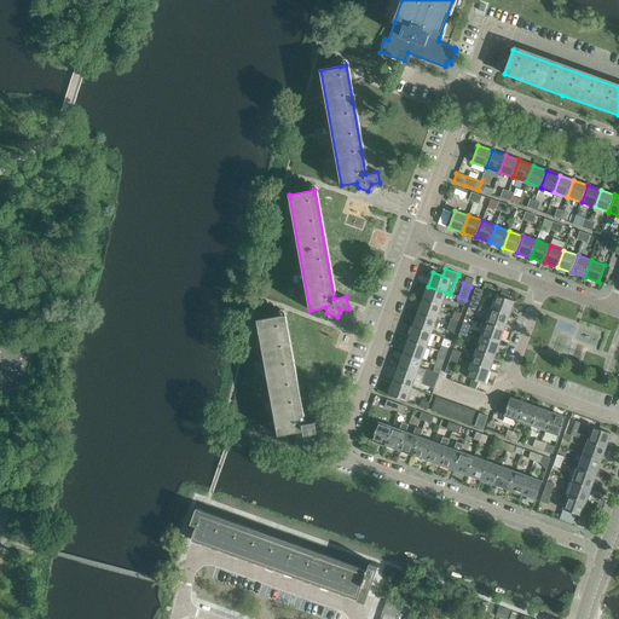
[(428,287),(423,300),(441,306),(446,293),(428,287)]
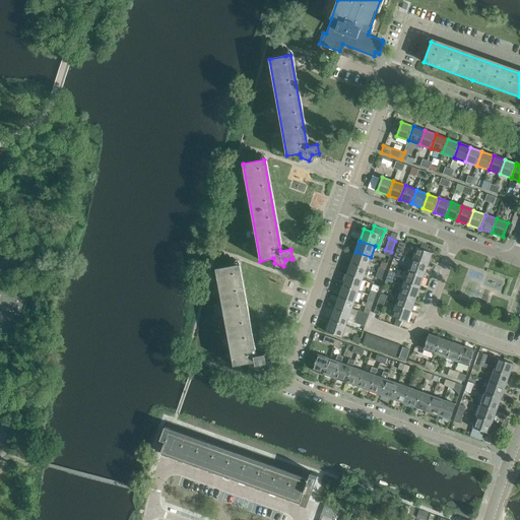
[(399,242),(395,253),(401,255),(405,244),(399,242)]
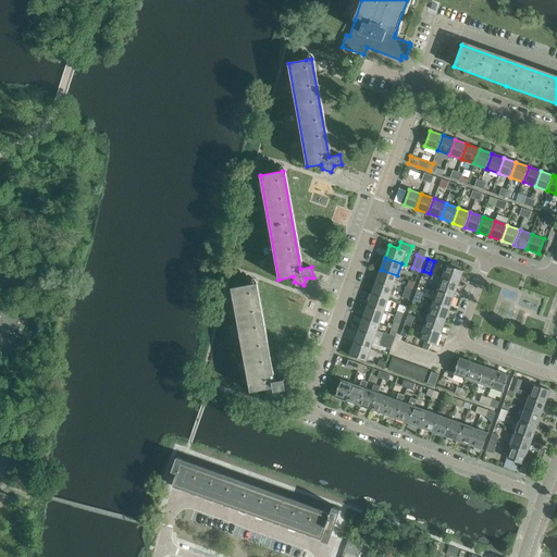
[(436,275),(442,277),(458,284),(462,271),(446,265),(444,272),(438,270),(436,275)]
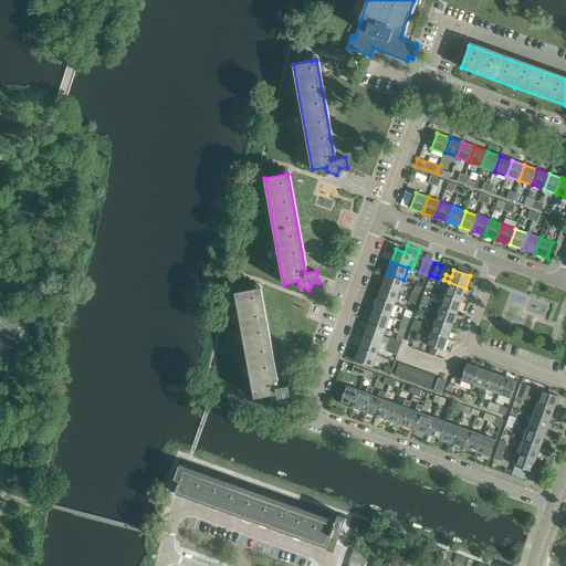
[(387,274),(381,286),(399,292),(404,280),(387,274)]
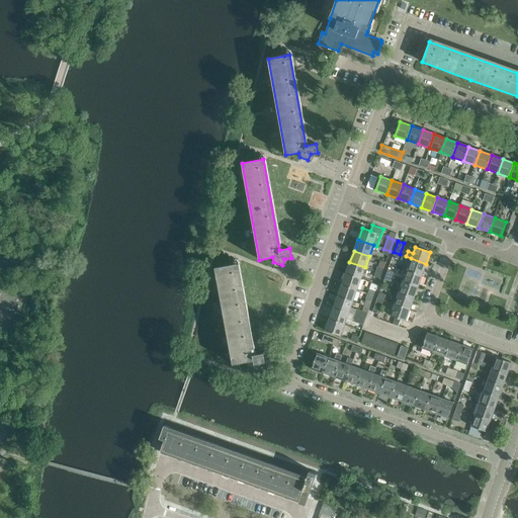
[(411,258),(407,269),(422,275),(426,264),(411,258)]
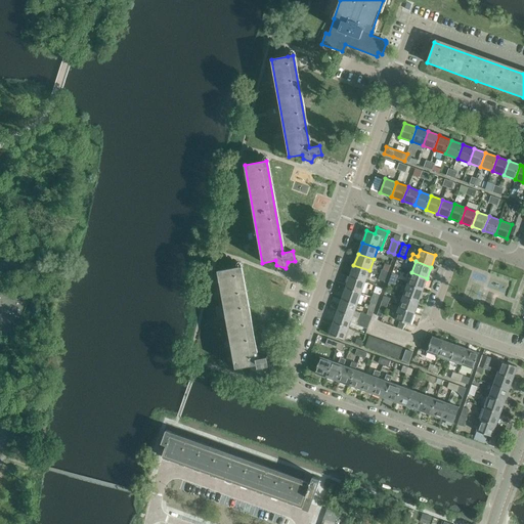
[(353,265),(349,276),(365,282),(369,270),(353,265)]
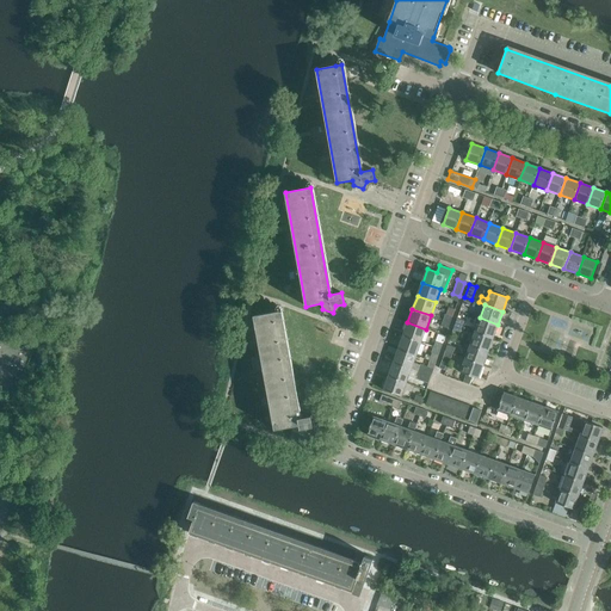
[(275,430),(290,427),(291,432),(302,436),(304,429),(313,427),(310,417),(298,419),(279,312),(254,316),(275,430)]
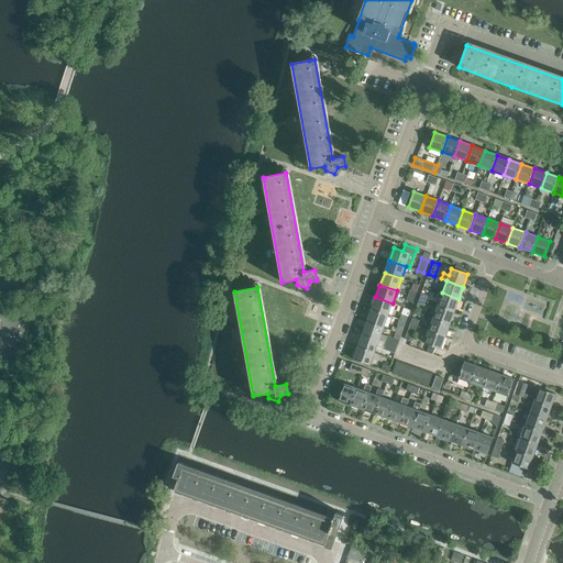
[(442,293),(438,306),(454,311),(459,299),(442,293)]
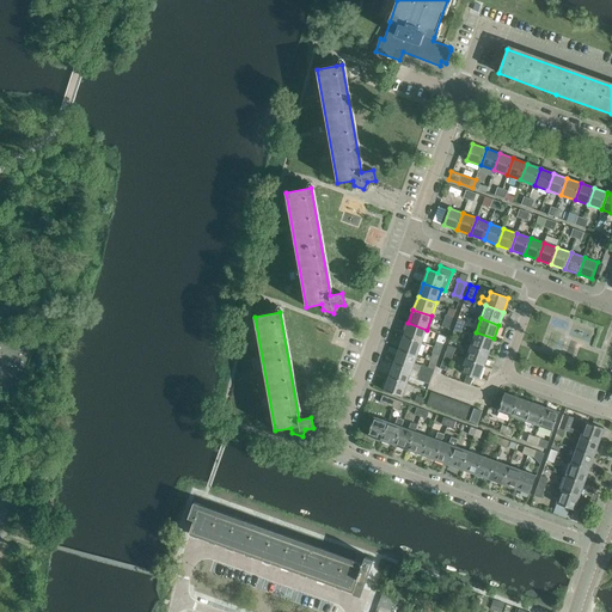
[(408,323),(403,336),(422,343),(427,330),(408,323)]
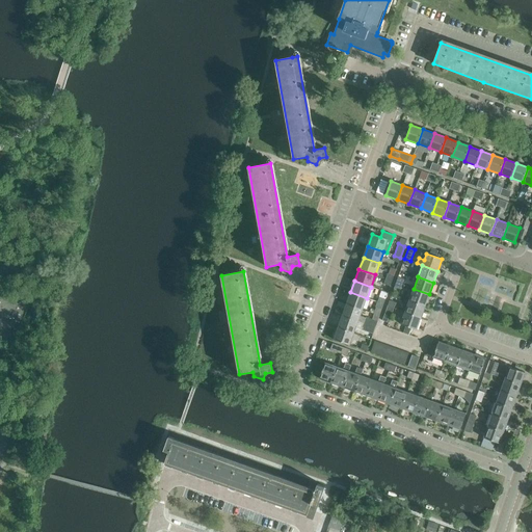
[(414,289),(409,300),(425,307),(429,294),(414,289)]
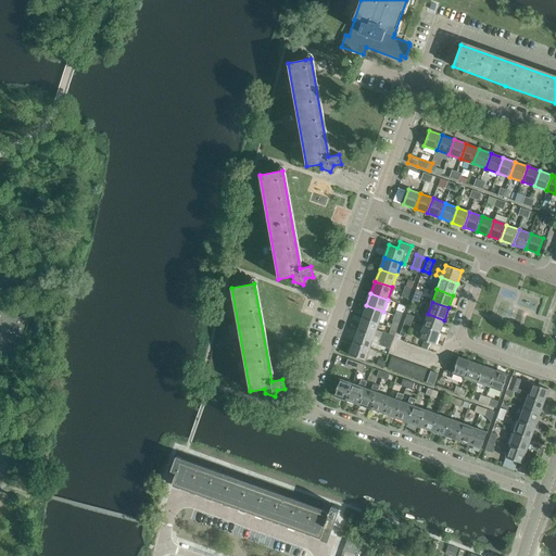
[(366,305),(362,318),(378,324),(383,312),(366,305)]
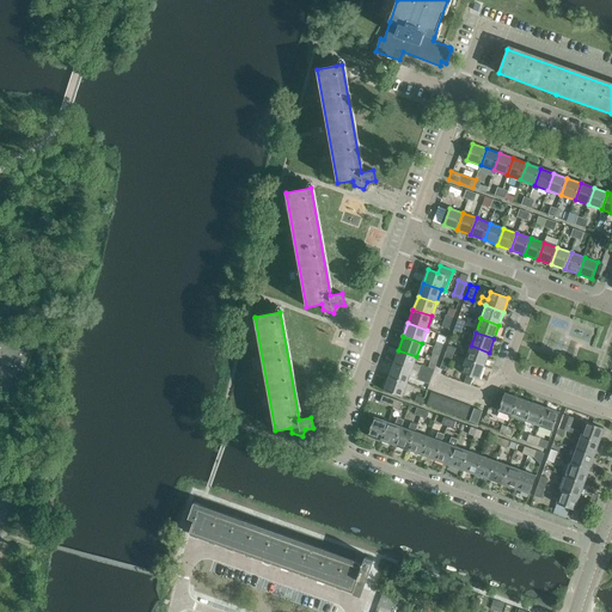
[(32,352),(0,338),(0,392),(13,397),(22,374),(23,375),(32,352)]
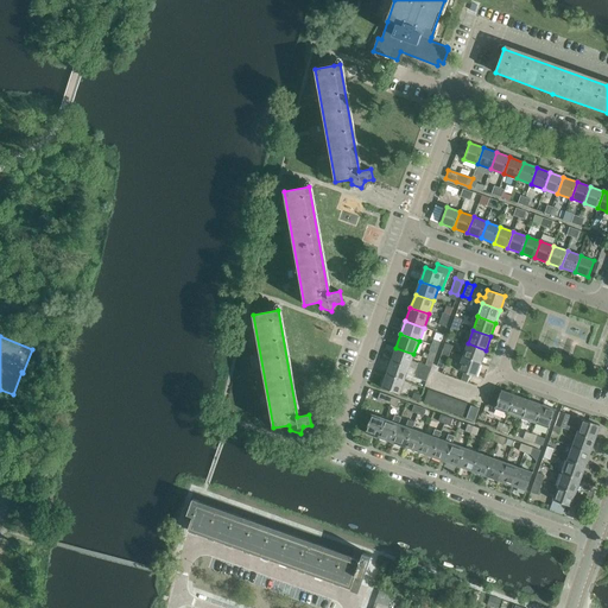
[(468,343),(463,358),(481,363),(486,350),(468,343)]
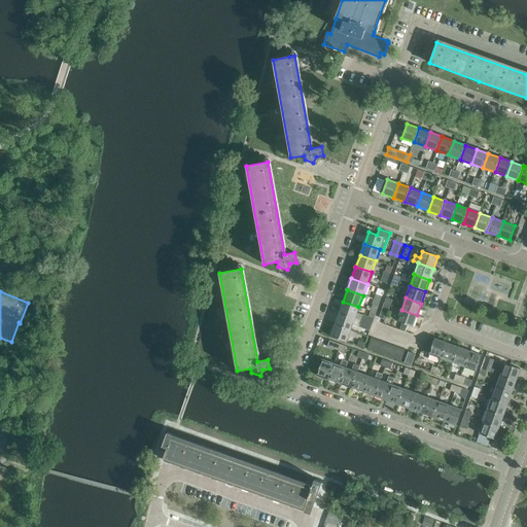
[(343,302),(339,313),(354,318),(358,307),(343,302)]
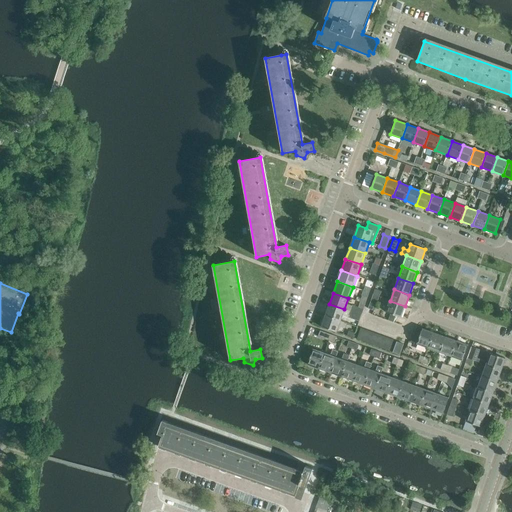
[(379,296),(373,294),(368,308),(374,311),(379,296)]
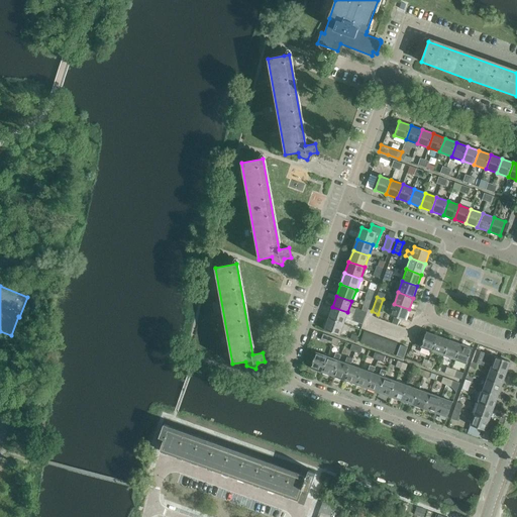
[(409,309),(394,304),(390,315),(405,320),(409,309)]
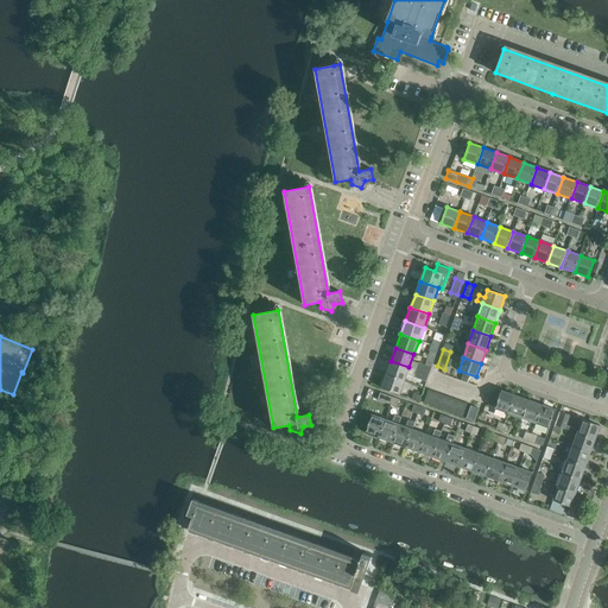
[(391,361),(386,374),(404,380),(409,367),(391,361)]
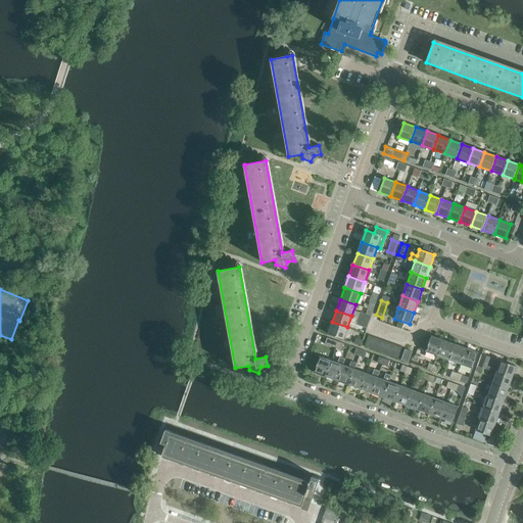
[(360,312),(358,318),(369,322),(371,316),(360,312)]
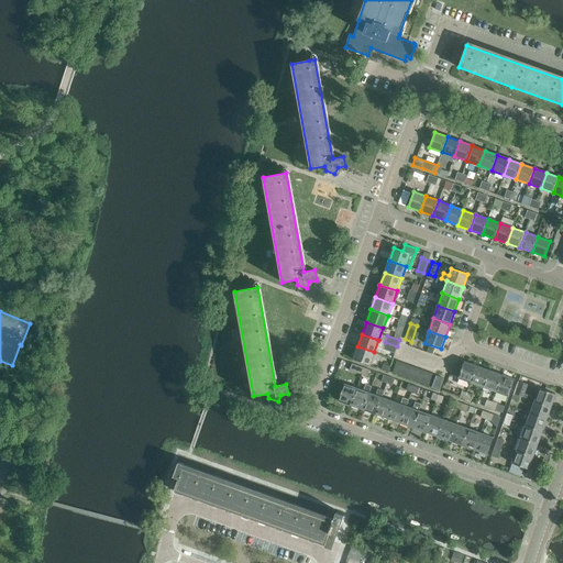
[(397,346),(385,342),(383,349),(395,353),(397,346)]
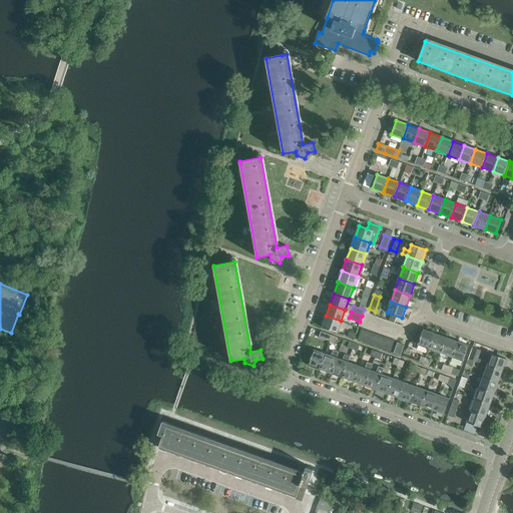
[(341,321),(326,316),(322,328),(337,333),(341,321)]
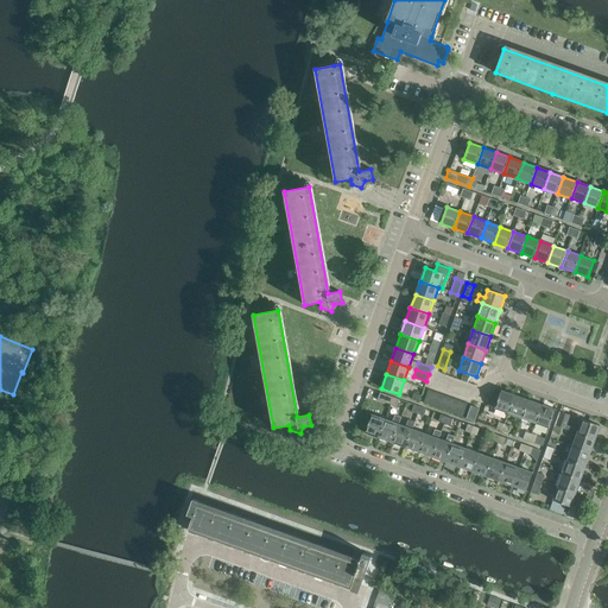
[(424,403),(431,405),(436,392),(429,390),(424,403)]
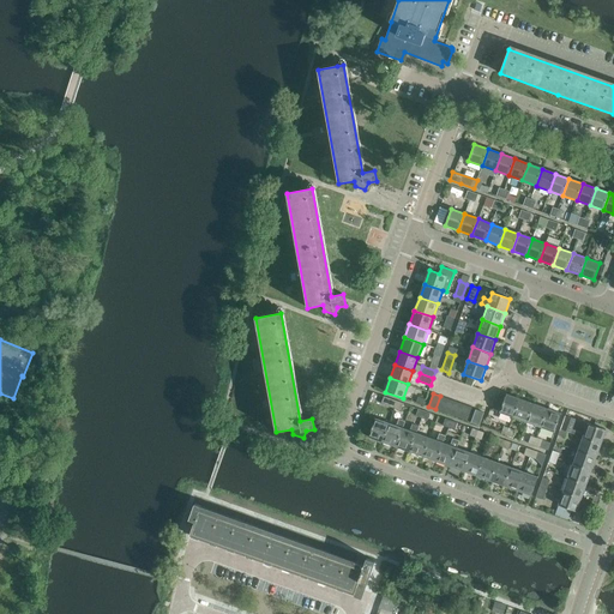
[(500,413),(513,417),(521,399),(506,395),(500,413)]
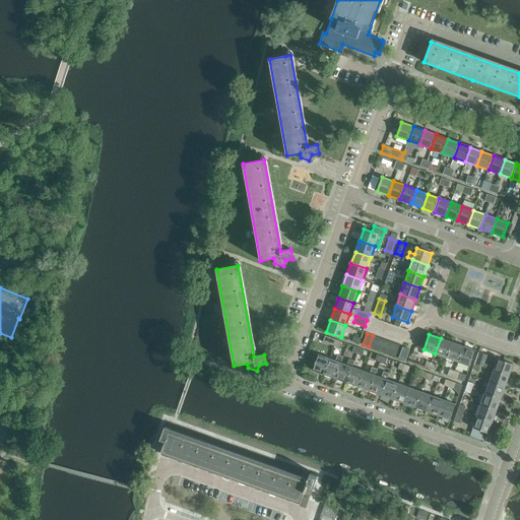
[(369,346),(375,349),(379,337),(373,335),(369,346)]
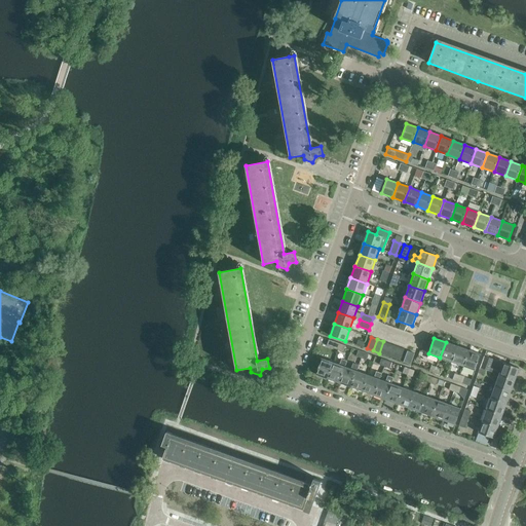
[(327,346),(338,350),(340,344),(329,340),(327,346)]
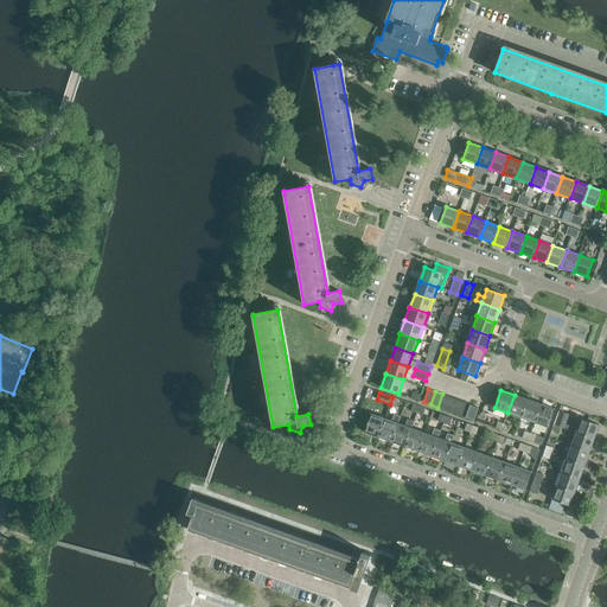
[(438,408),(443,410),(449,396),(442,394),(438,408)]
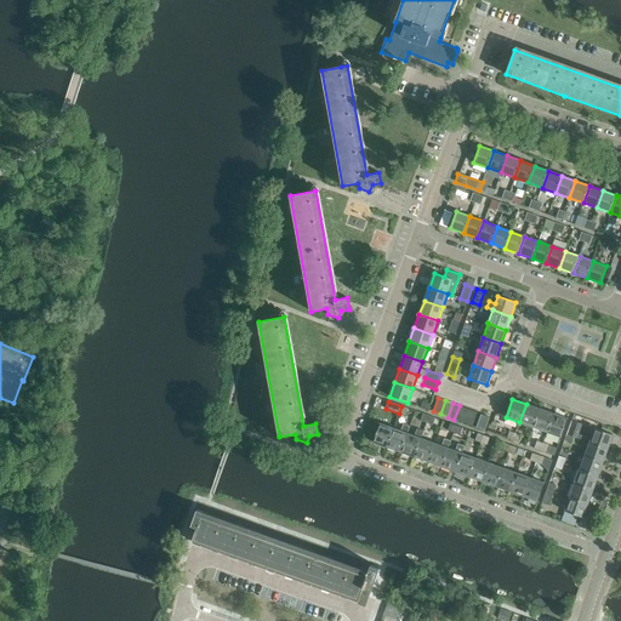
[(502,403),(499,414),(506,417),(510,405),(502,403)]
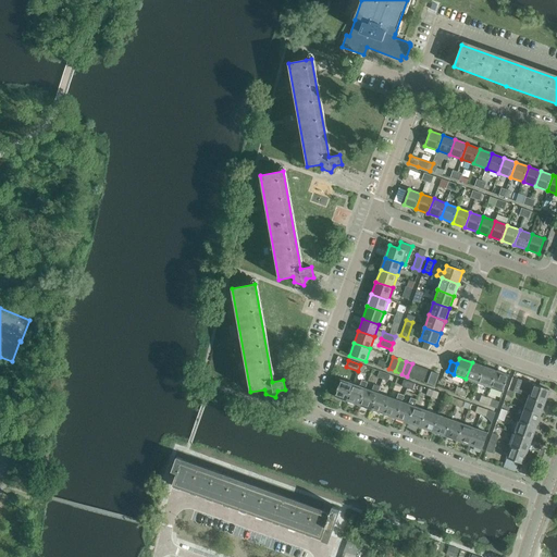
[(466,379),(478,383),(484,367),(472,362),(466,379)]
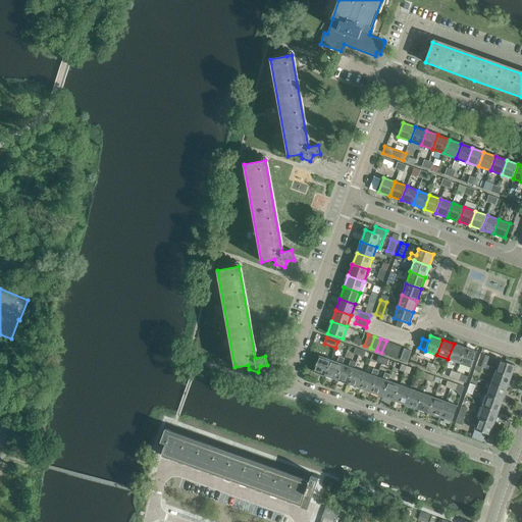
[(381,353),(387,355),(392,344),(386,341),(381,353)]
